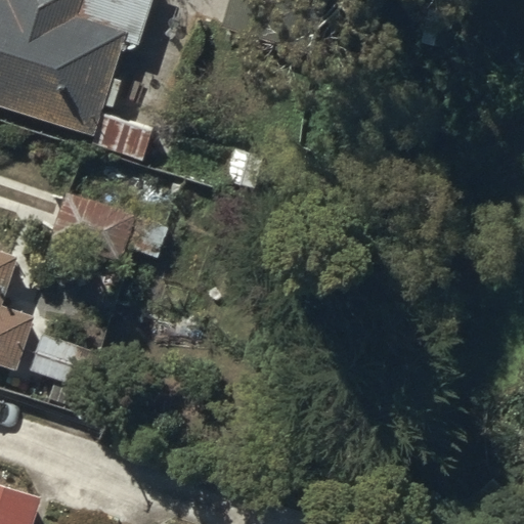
[(0,0),(0,107),(100,139),(98,144),(144,159),(153,132),(102,116),(127,40),(139,44),(154,0),(0,0)]
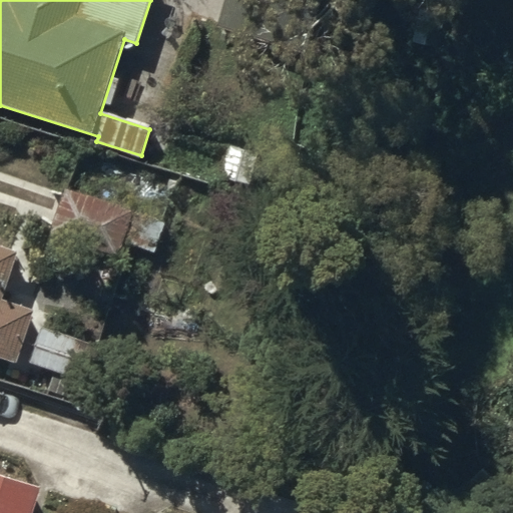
[(128,217),(66,195),(49,241),(112,264),(128,217)]
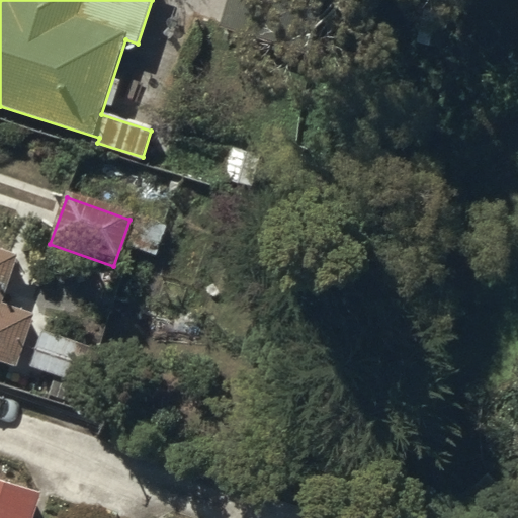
[(0,359),(17,365),(40,298),(9,287),(19,258),(0,250),(0,359)]
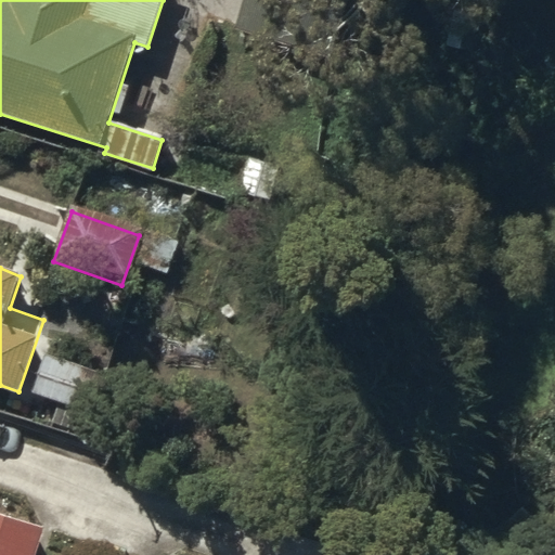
[(104,388),(44,368),(33,401),(60,411),(53,430),(86,442),(104,388)]
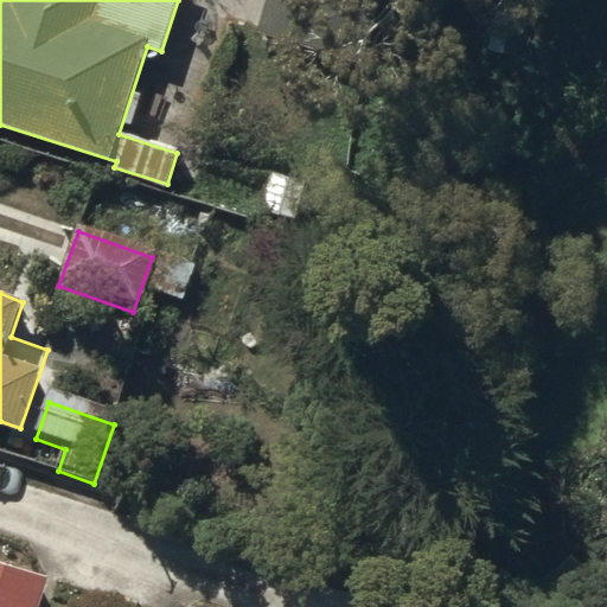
[(0,606),(43,606),(51,586),(0,566),(0,606)]
